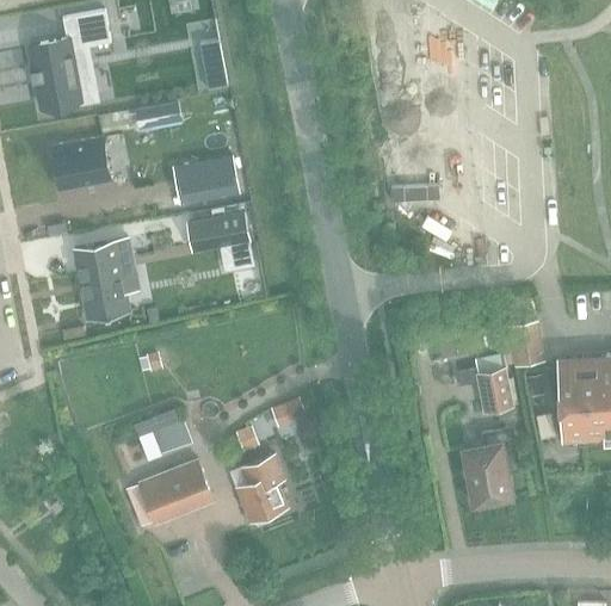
[(66,41),(30,48),(35,72),(30,72),(32,85),(37,84),(42,110),(80,103),(75,76),(87,74),(82,50),(111,45),(105,12),(62,20),(66,41)]
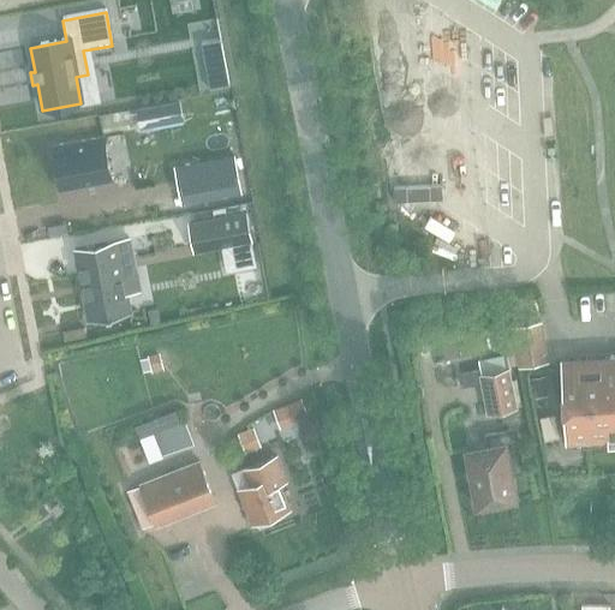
[(103,139),(52,150),(60,193),(112,184),(103,139)]
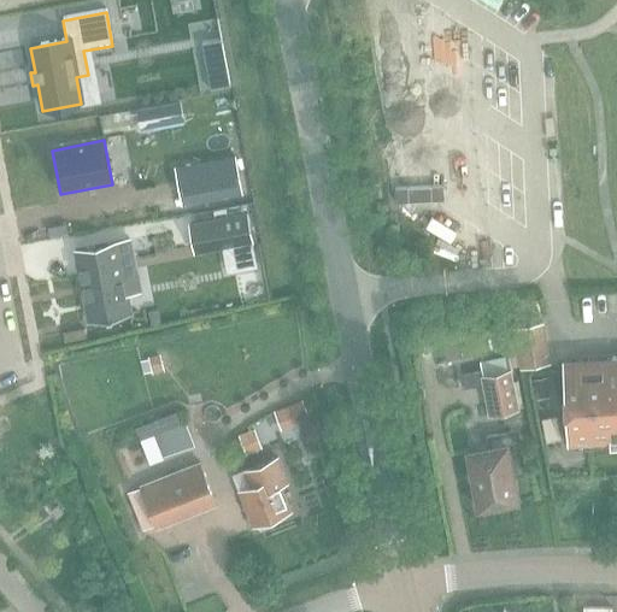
[(387,149),(393,172),(411,169),(406,146),(387,149)]
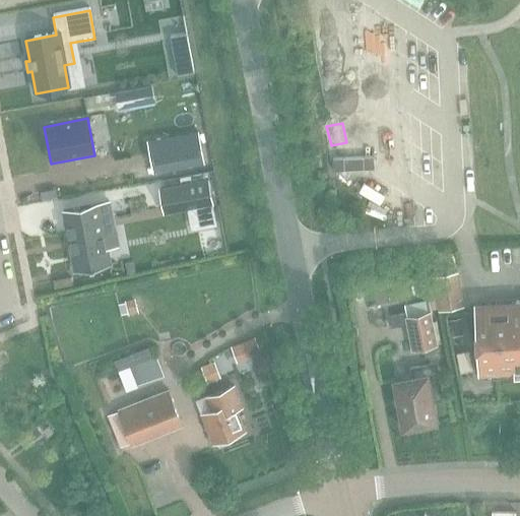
[(148,145),(153,174),(202,165),(197,136),(148,145)]
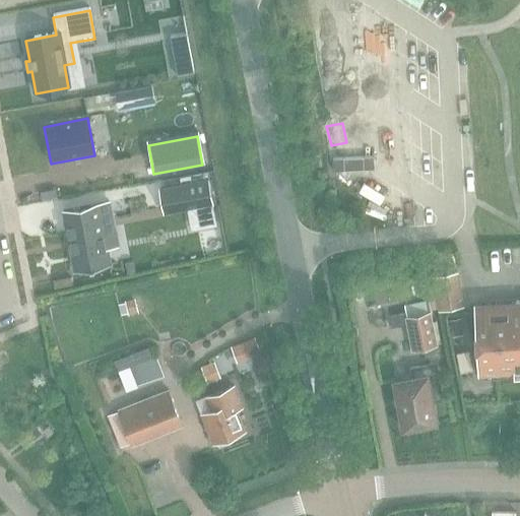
[(207,183),(159,192),(165,216),(211,206),(207,183)]
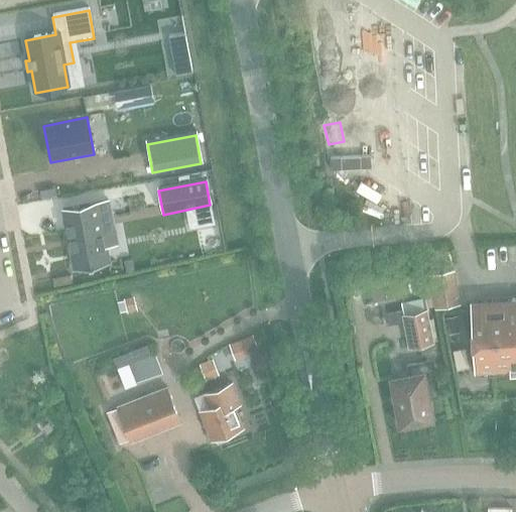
[(108,204),(61,213),(74,272),(110,265),(103,231),(113,229),(108,204)]
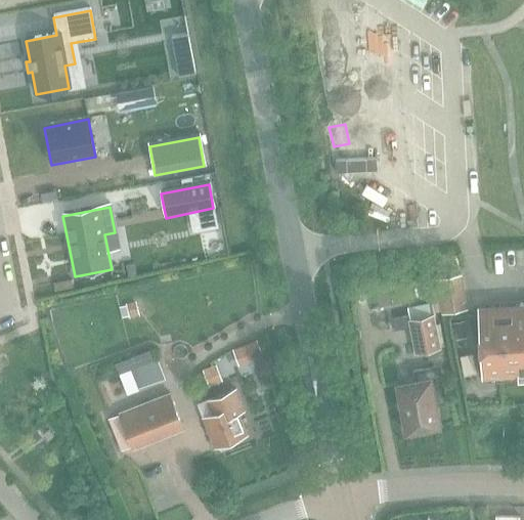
[(436,283),(442,316),(467,312),(461,278),(436,283)]
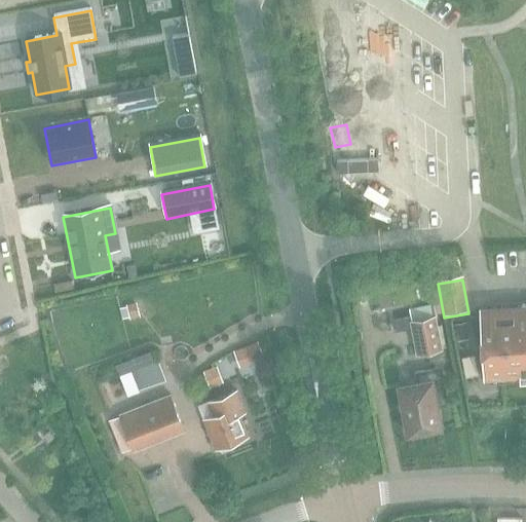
[(142,296),(124,298),(125,308),(143,305),(142,296)]
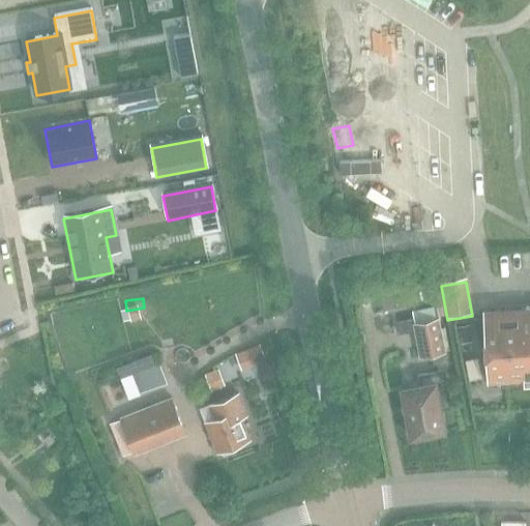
[(529,310),(483,313),(484,322),(488,384),(523,382),(523,388),(529,388),(529,310)]
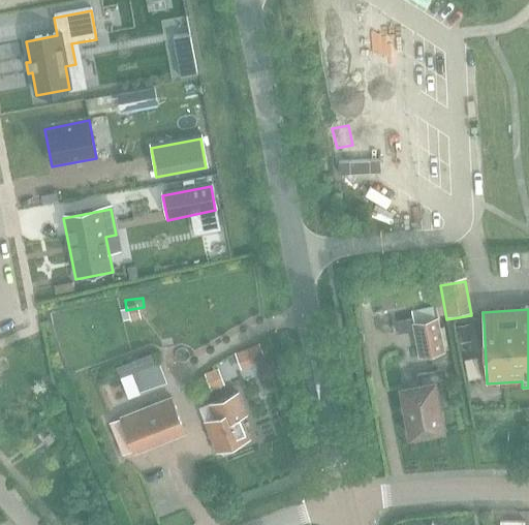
[(437,322),(435,323),(433,310),(410,314),(419,359),(443,354),(437,322)]
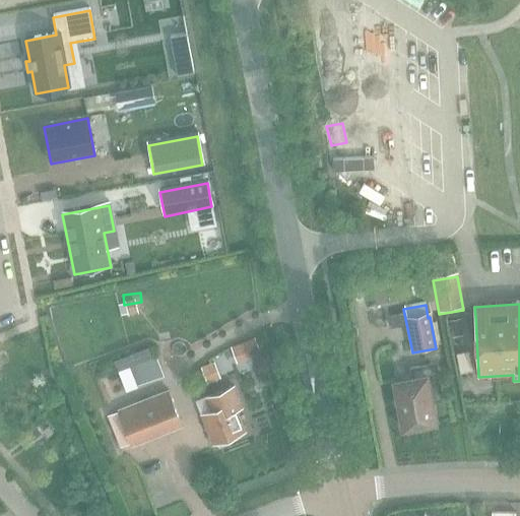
[(211,372),(225,364),(218,351),(204,360),(211,372)]
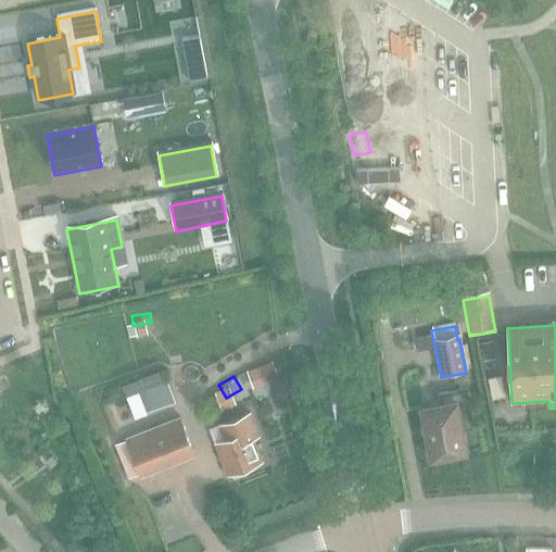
[(138,394),(147,417),(175,405),(166,384),(138,394)]
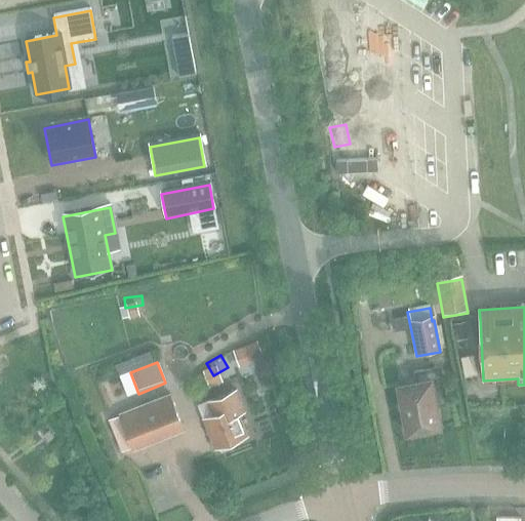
[(423,433),(440,430),(436,408),(446,406),(440,370),(414,375),(416,384),(397,388),(400,406),(399,406),(402,418),(403,417),(406,436),(410,435),(411,440),(425,438),(423,433)]
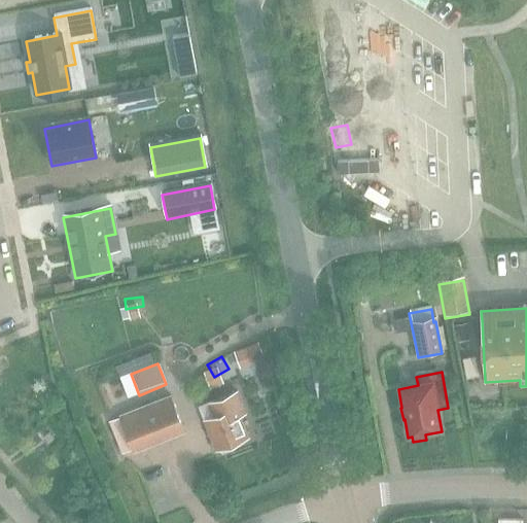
[(199,408),(216,453),(248,441),(239,418),(246,415),(238,393),(199,408)]
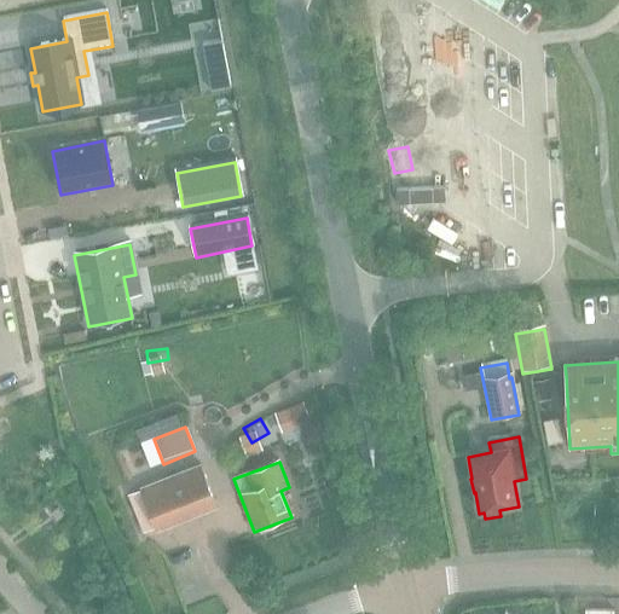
[(156,529),(156,532),(215,508),(201,470),(128,498),(143,536),(156,529)]
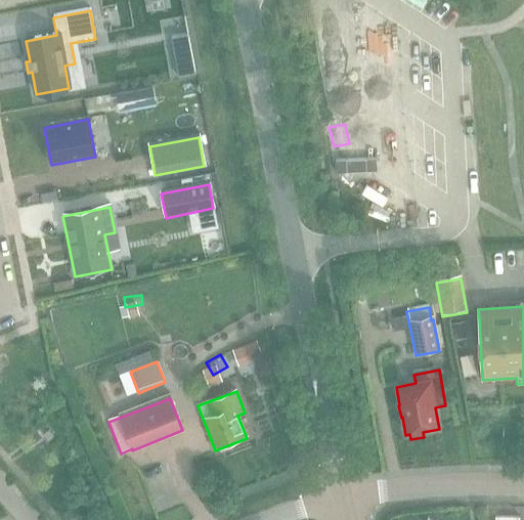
[(48,433),(42,437),(47,444),(53,439),(48,433)]
